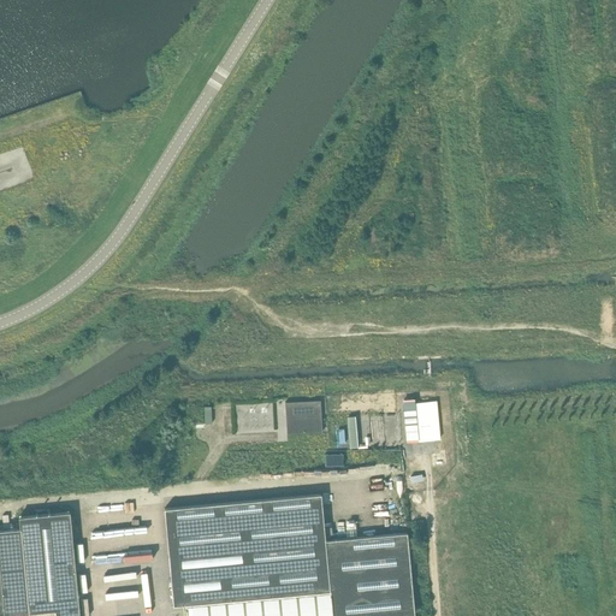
[(408,442),(418,442),(432,439),(432,432),(439,432),(437,402),(414,403),(413,400),(403,400),(408,442)]
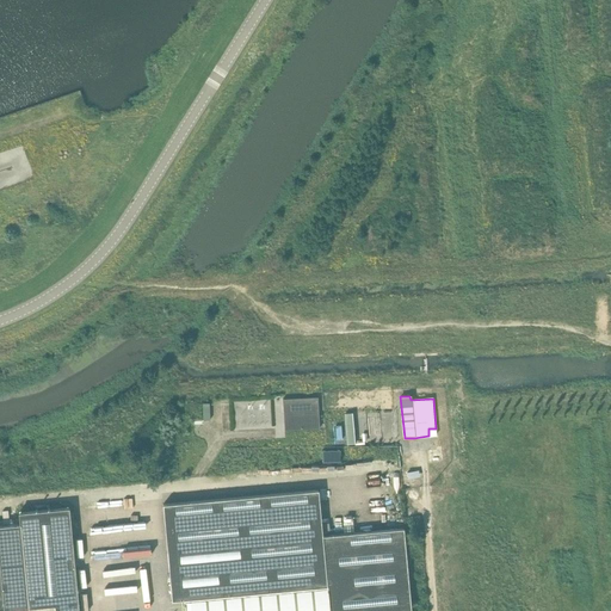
[(294,431),(320,431),(320,400),(285,400),(285,412),(294,412),(294,431)]
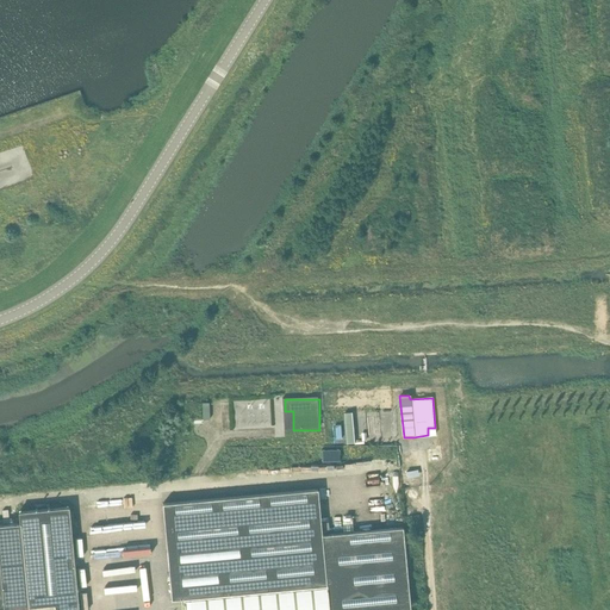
[(355,414),(343,415),(348,444),(358,442),(356,433),(362,431),(361,423),(356,423),(355,414)]
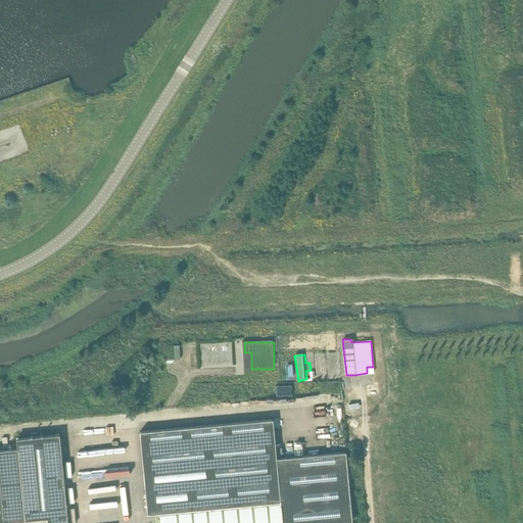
[(290,385),(275,385),(275,394),(291,394),(290,385)]
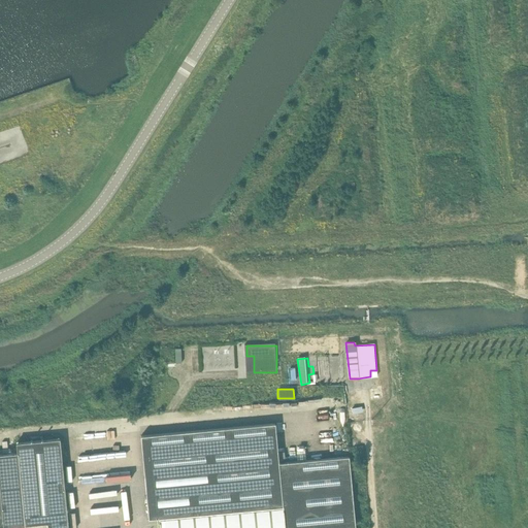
[(149,519),(159,518),(159,527),(355,527),(349,457),(278,463),(274,424),(140,436),(149,519)]
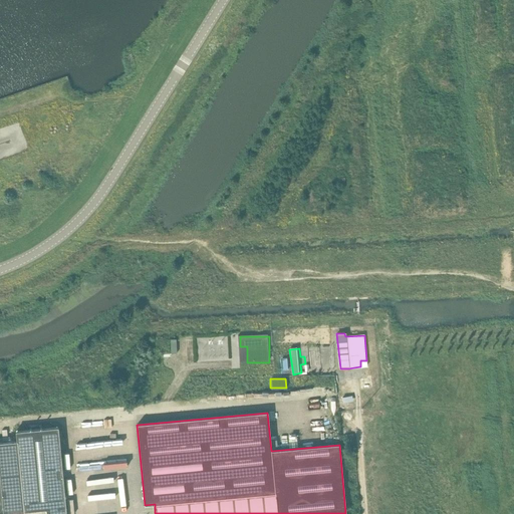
[(0,503),(2,503),(3,513),(45,509),(45,513),(66,513),(58,427),(48,428),(15,431),(17,451),(0,452),(0,503)]
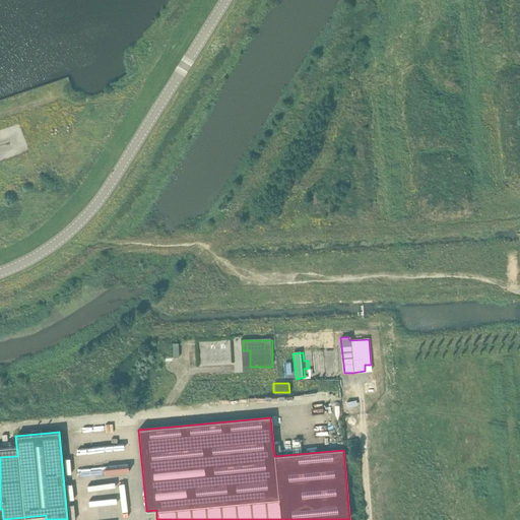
[(114,501),(86,503),(87,516),(115,515),(114,501)]
